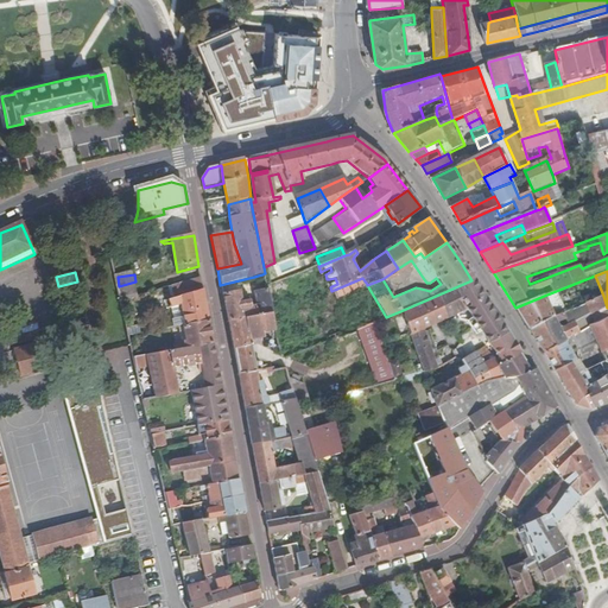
[(173,293),(175,299),(203,290),(201,278),(179,284),(181,291),(173,293)]
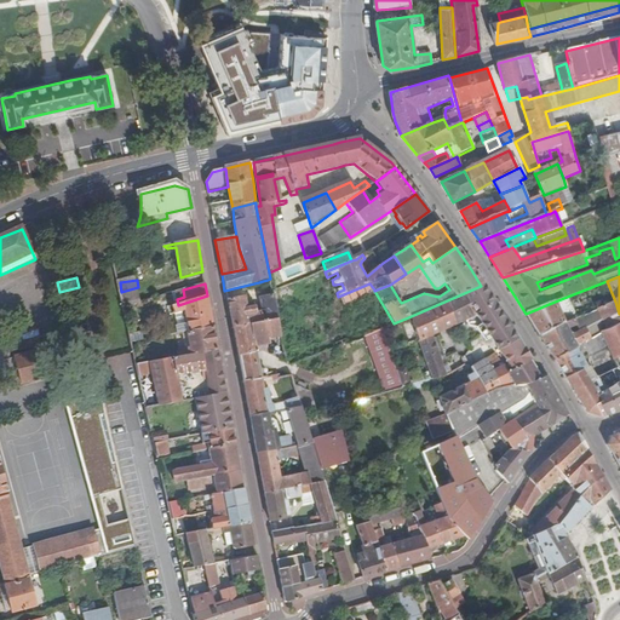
[(369,283),(338,297),(343,305),(374,290),(369,283)]
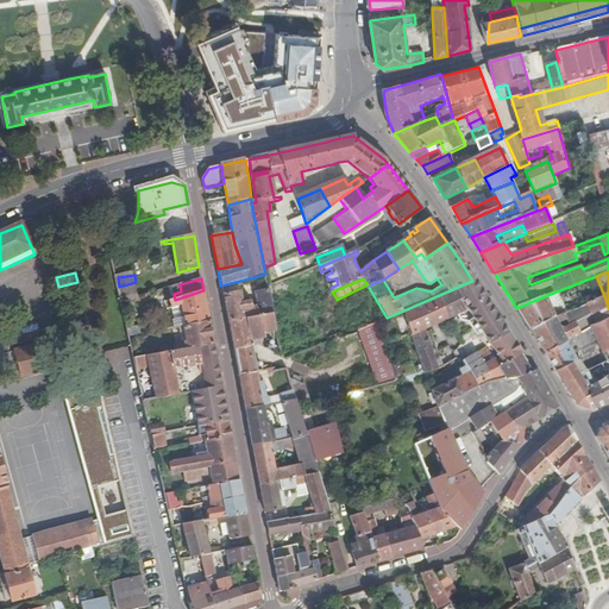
[(465,309),(482,332),(490,343),(508,334),(510,333),(473,281),(472,281),(437,296),(445,318),(459,343),(469,338),(456,314),(465,309)]
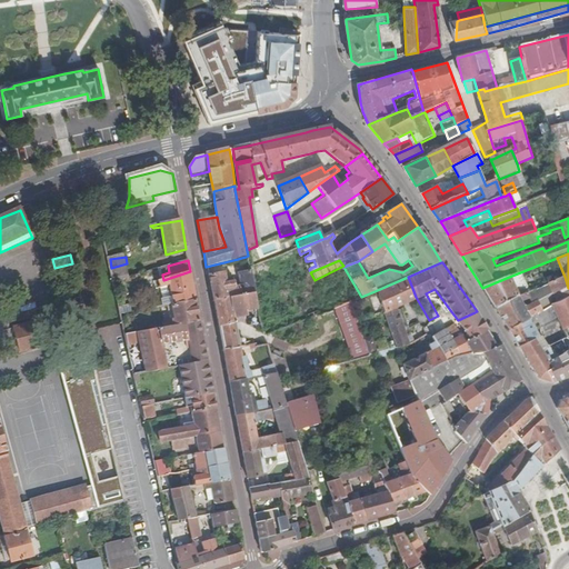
[(115,282),(130,278),(127,263),(111,268),(115,282)]
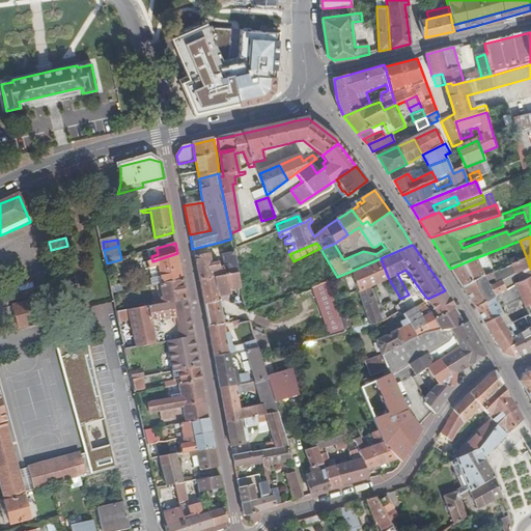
[(151,281),(152,286),(162,285),(184,281),(177,253),(152,261),(148,262),(149,270),(159,267),(161,279),(151,281)]
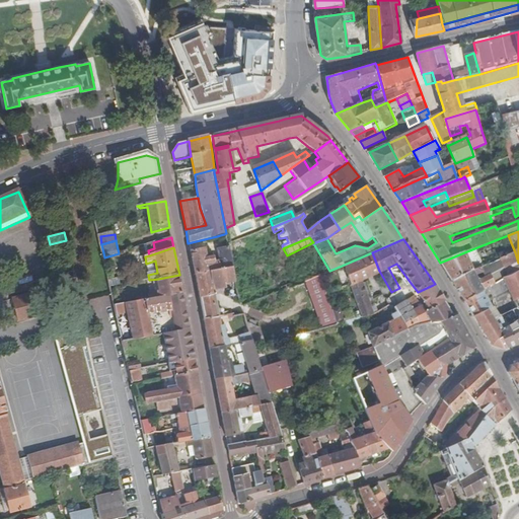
[(190,252),(195,276),(231,268),(228,251),(223,252),(217,253),(219,262),(214,263),(213,258),(207,260),(205,250),(190,252)]
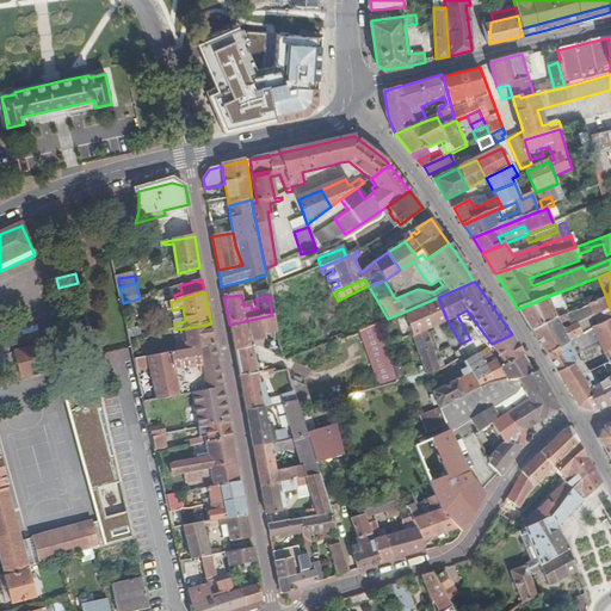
[(446,319),(438,297),(402,313),(420,369),(421,372),(425,371),(436,368),(434,364),(423,329),(446,319)]
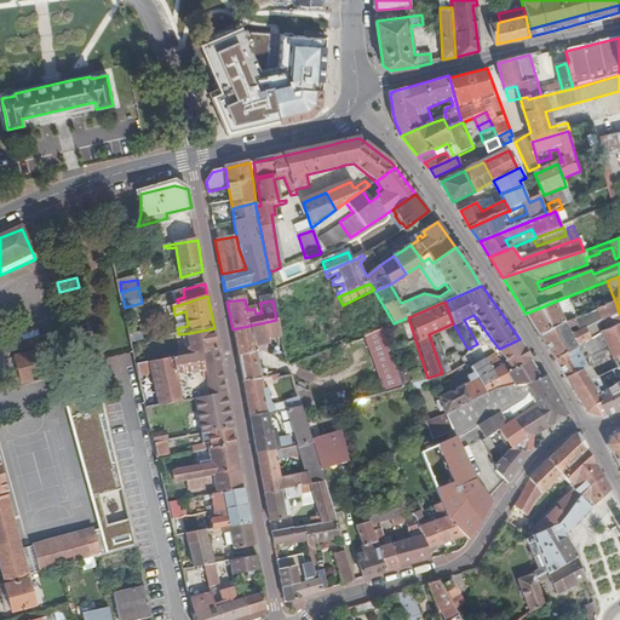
[(555,302),(526,314),(539,336),(567,323),(555,302)]
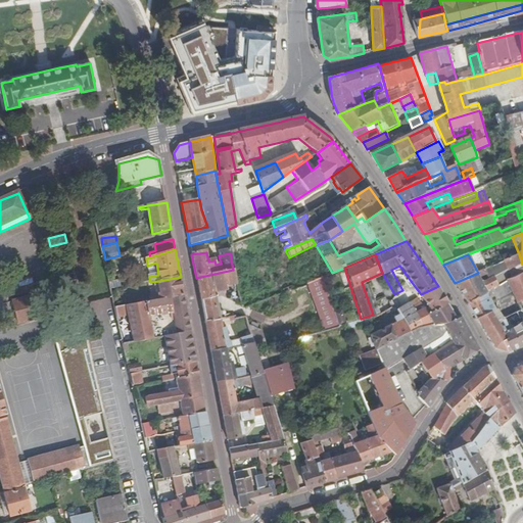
[(522,273),(522,265),(519,254),(505,260),(513,280),(522,273)]
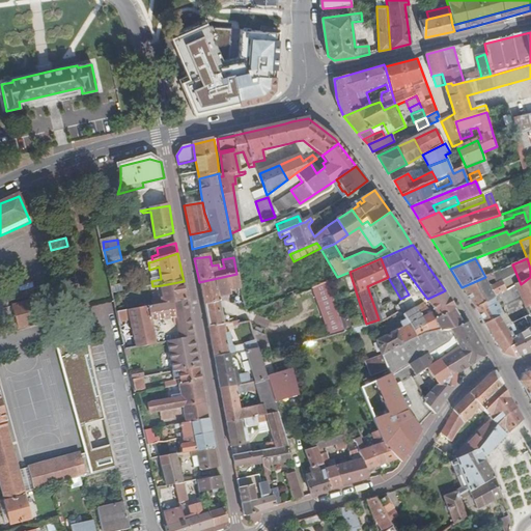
[(236,274),(199,282),(207,328),(221,326),(228,324),(227,319),(222,320),(217,294),(240,288),(238,278),(236,274)]
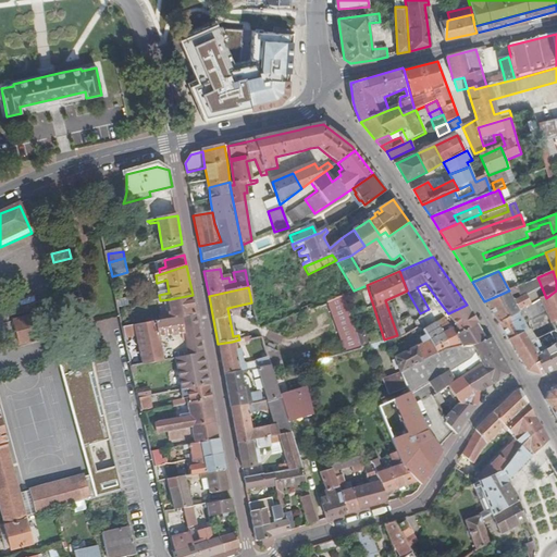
[(509,291),(484,301),(499,323),(518,312),(531,306),(527,296),(514,302),(510,296),(518,293),(516,287),(509,291)]
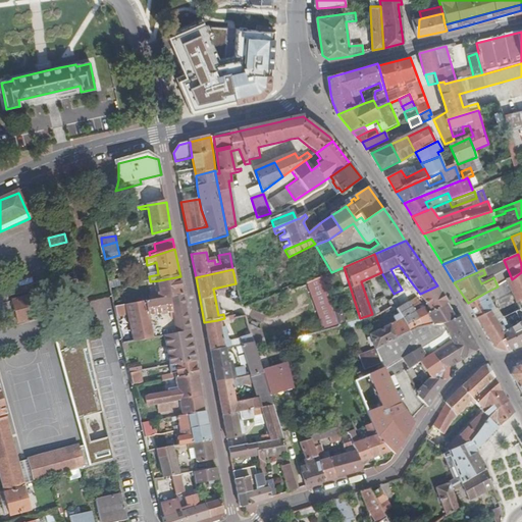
[(7,279),(9,291),(57,278),(56,272),(33,278),(32,273),(7,279)]
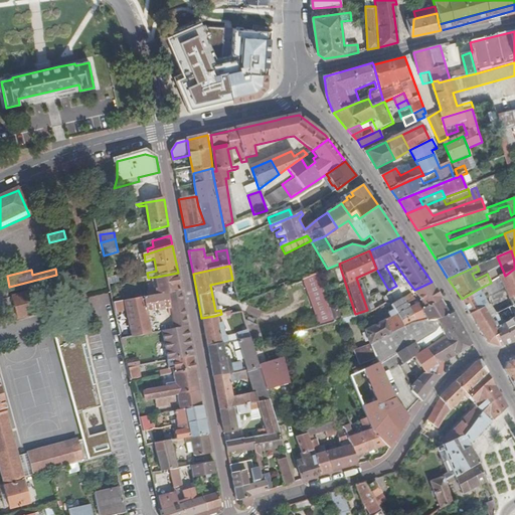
[(514,269),(505,276),(491,283),(479,289),(484,300),(489,297),(505,289),(510,301),(514,297),(514,269)]
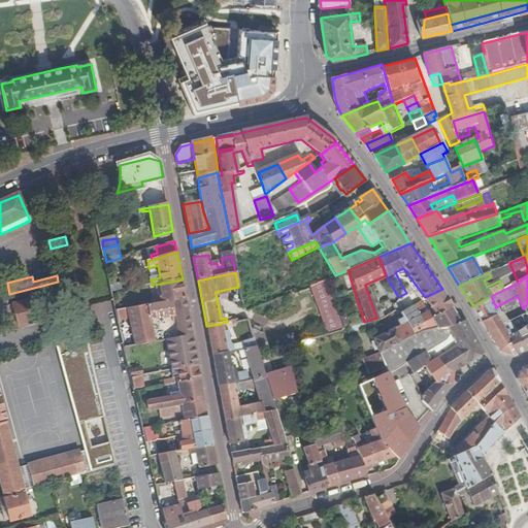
[(183,279),(161,284),(163,296),(153,298),(154,303),(186,297),(183,279)]
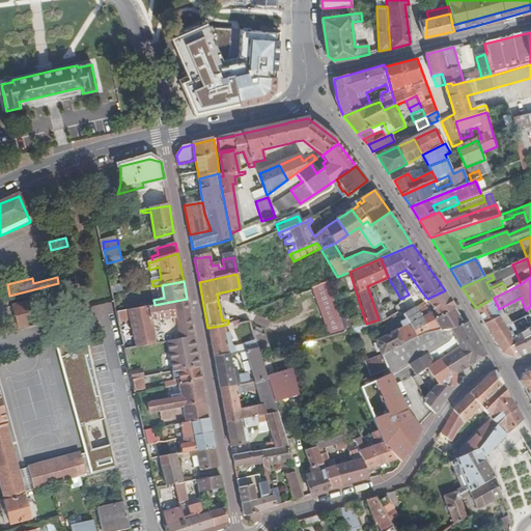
[(113,287),(114,295),(123,292),(122,285),(113,287)]
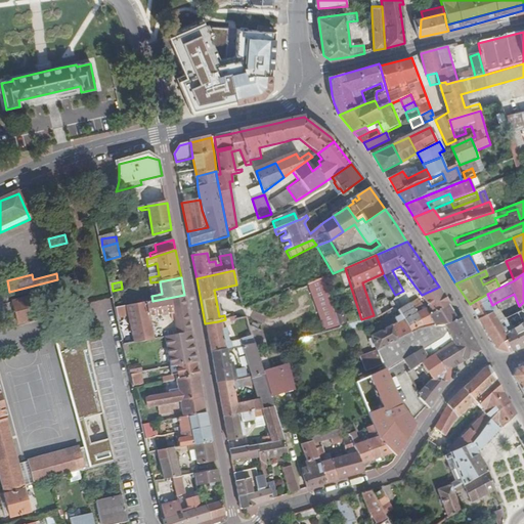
[(437,288),(422,295),(433,313),(447,305),(442,297),(437,288)]
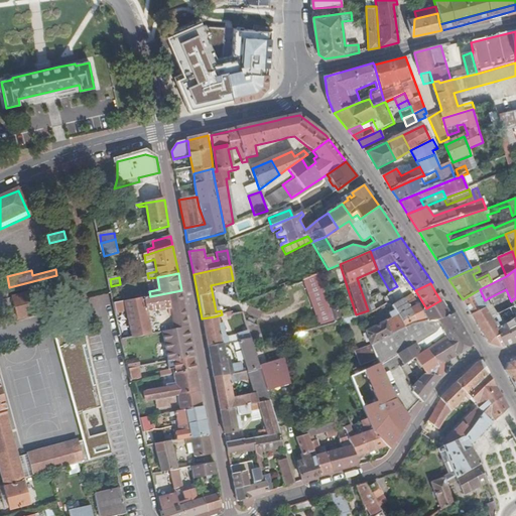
[(480,289),(463,299),(475,317),(484,313),(483,312),(487,310),(489,309),(485,300),(480,289)]
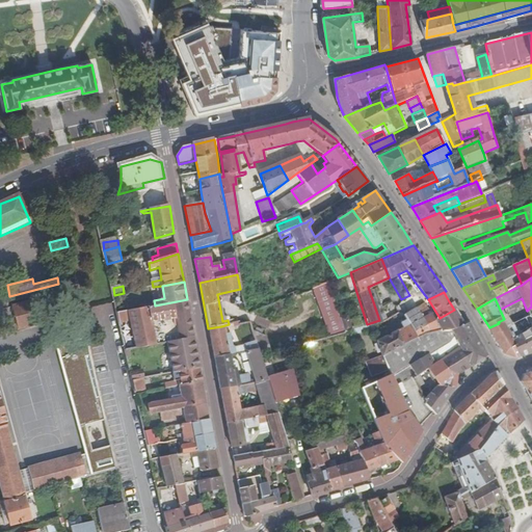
[(155,306),(118,314),(121,324),(131,322),(136,348),(169,342),(193,338),(187,299),(155,306)]
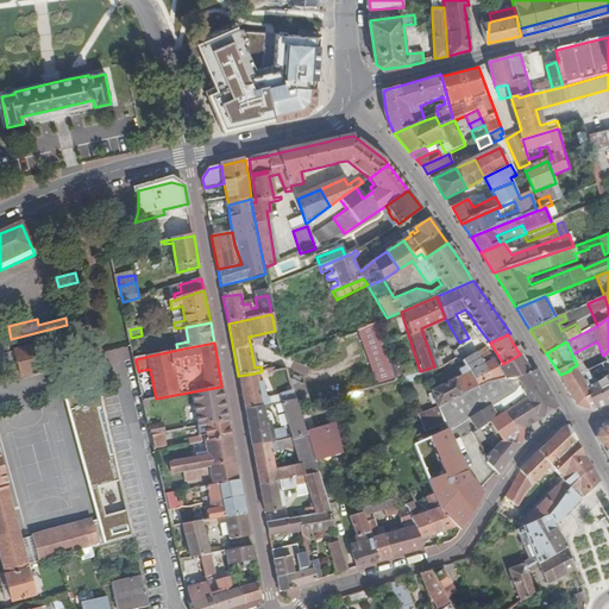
[(20,377),(48,370),(41,344),(14,351),(20,377)]
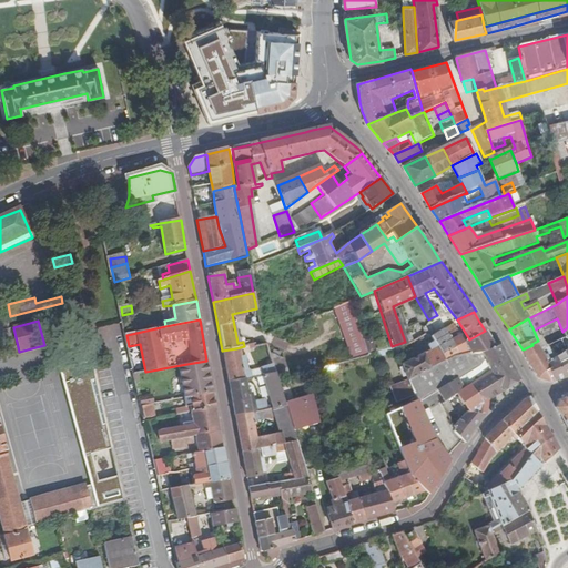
[(445,327),(456,354),(456,355),(470,353),(494,347),(485,331),(469,340),(465,342),(453,324),(445,327)]
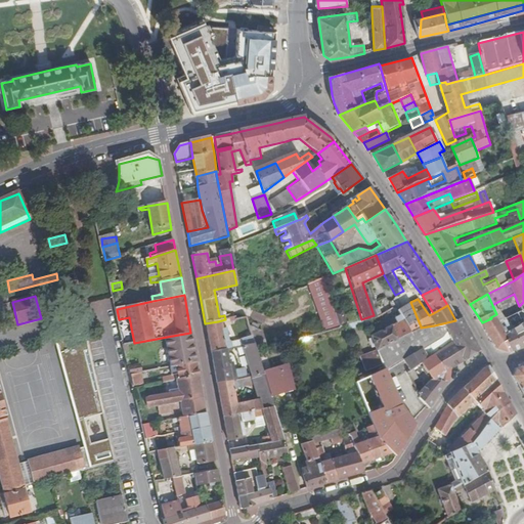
[(421,326),(410,302),(397,307),(400,313),(409,332),(421,326)]
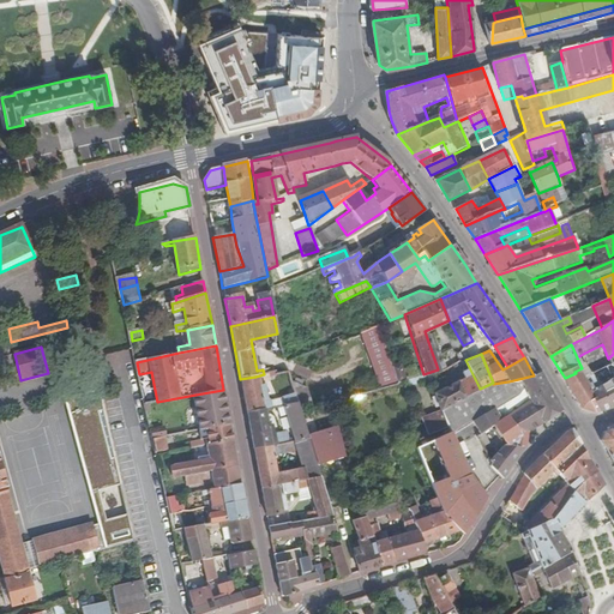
[(398,363),(390,366),(395,380),(402,377),(398,363)]
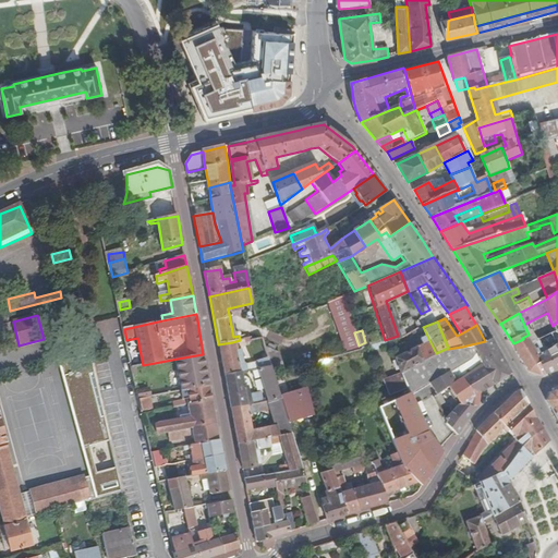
[(436,353),(426,334),(419,337),(421,342),(391,355),(397,372),(436,353)]
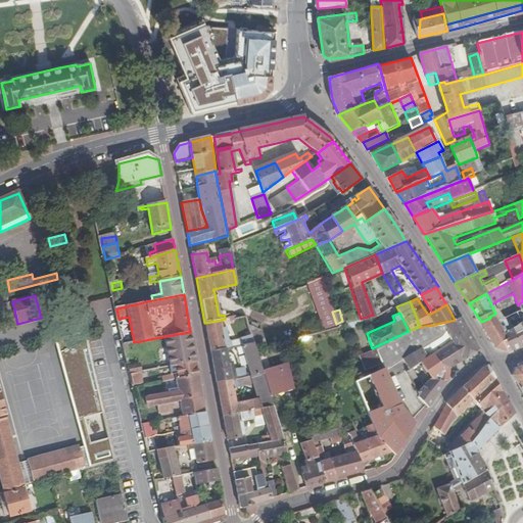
[(490,318),(481,322),(495,347),(509,351),(510,351),(505,339),(508,337),(505,330),(508,328),(505,321),(497,324),(493,315),(489,317),(490,318)]
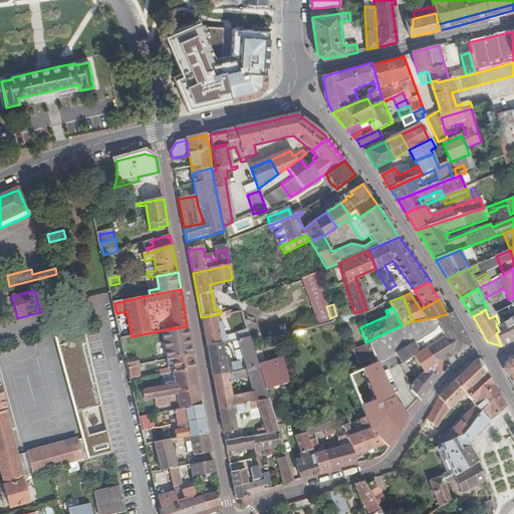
[(231,314),(230,314),(234,332),(246,331),(243,320),(241,312),(231,314)]
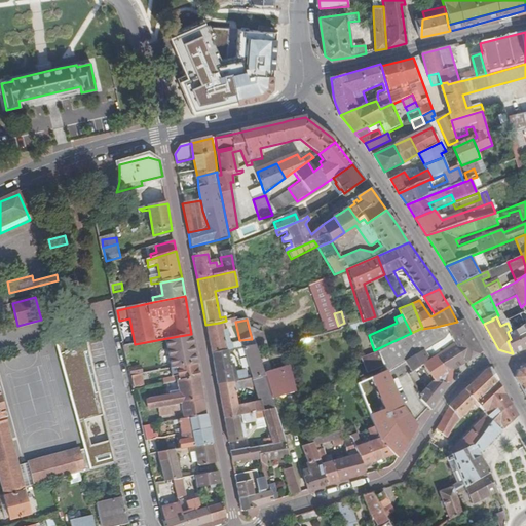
[(368,325),(366,320),(363,321),(346,326),(347,331),(368,325)]
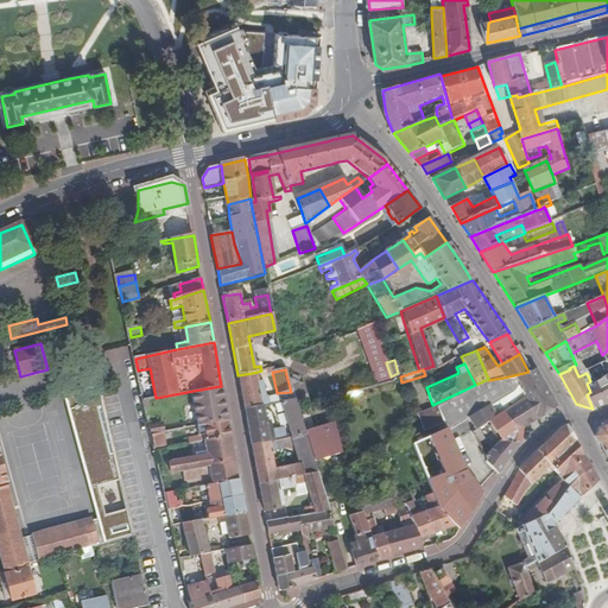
[(488,424),(507,412),(527,400),(538,419),(556,409),(536,371),(529,372),(504,378),(488,380),(488,379),(475,385),(432,405),(441,422),(444,429),(447,432),(468,422),(474,432),(488,424)]
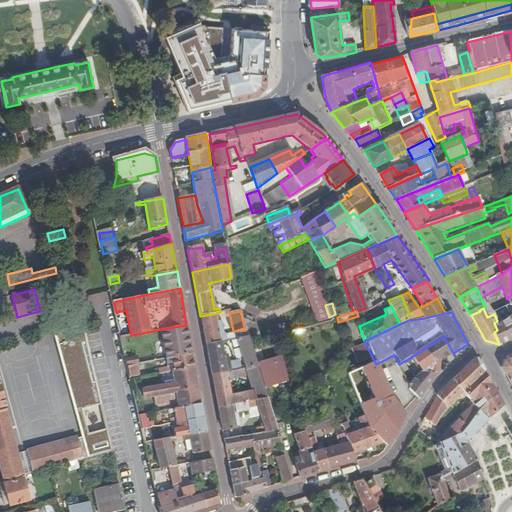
[(216,325),(213,314),(200,316),(206,345),(220,343),(222,342),(221,338),(218,338),(217,333),(221,333),(219,325),(216,325)]
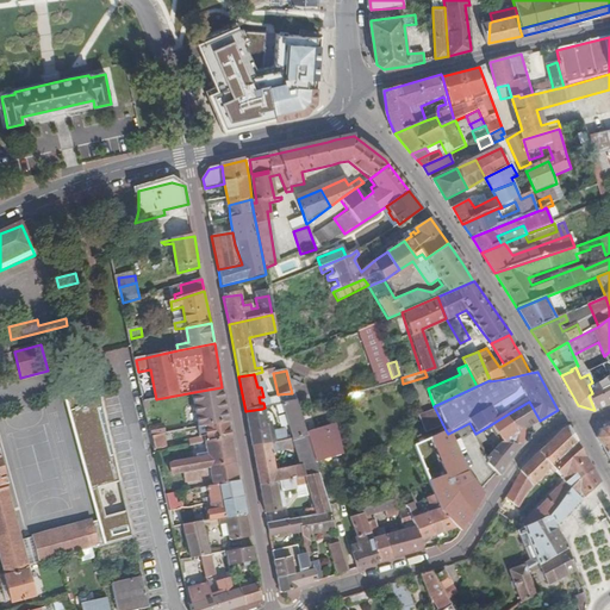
[(99,483),(119,477),(97,375),(72,383),(99,483)]
